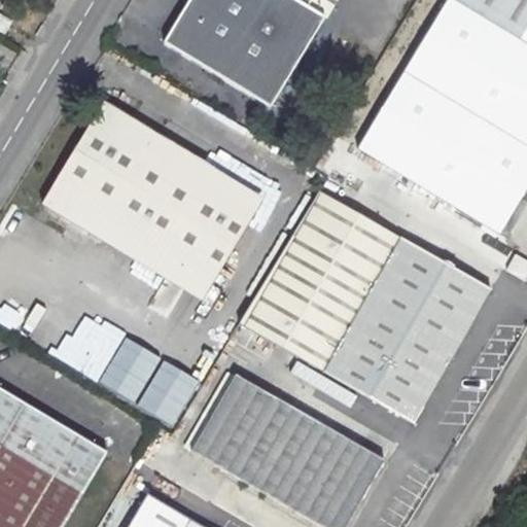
[(194,0),(167,44),(274,108),(335,8),(321,0),(194,0)]
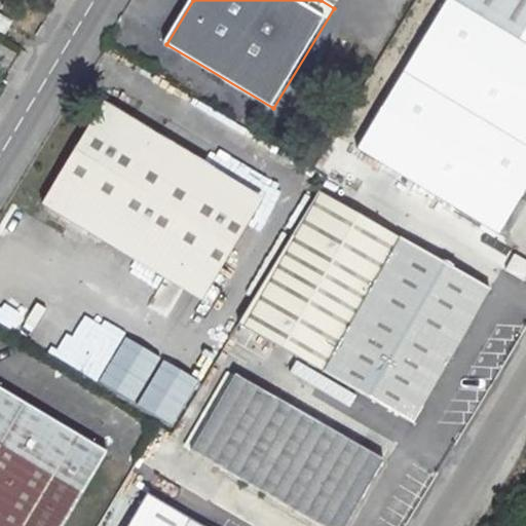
[(525,0),(441,0),(354,148),(497,233),(525,184),(525,0)]
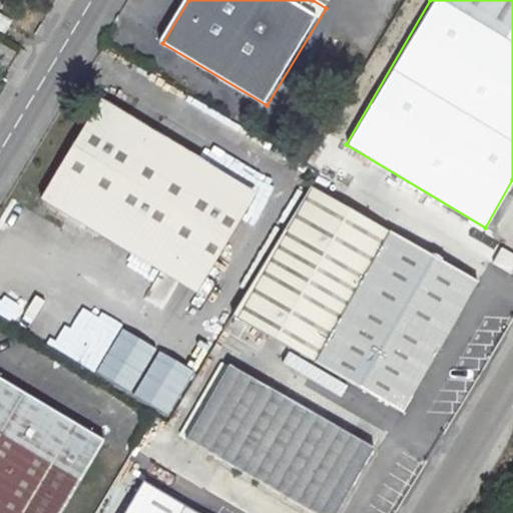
[(12,21),(0,14),(0,28),(6,32),(12,21)]
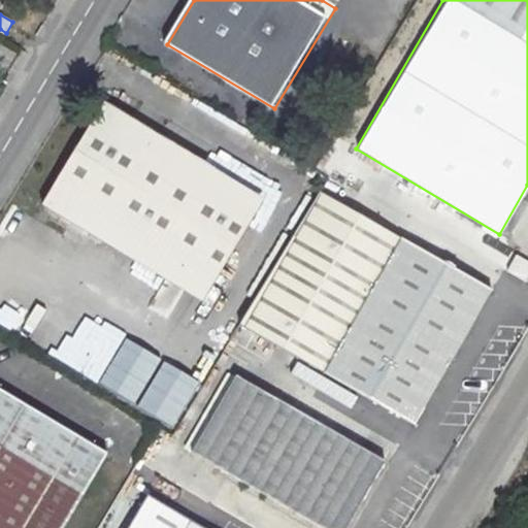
[(104,136),(110,128),(113,123),(83,104),(20,207),(47,224),(58,206),(193,286),(235,217),(104,136)]
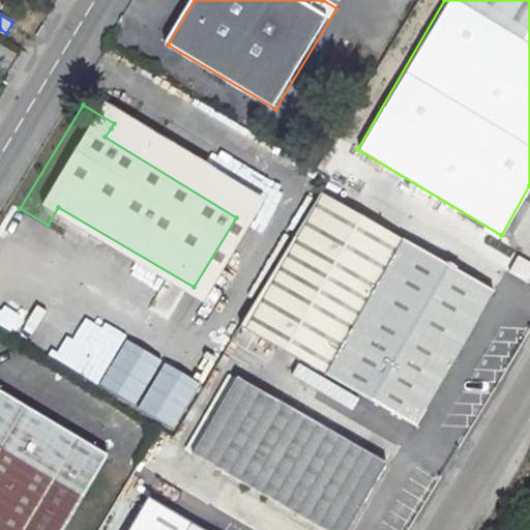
[(242,208),(111,128),(105,137),(236,217),(242,208)]
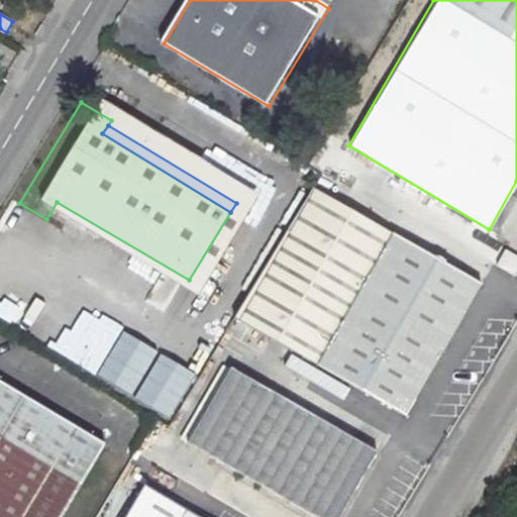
[(314,189),(236,318),(318,366),(406,417),(482,286),(314,189)]
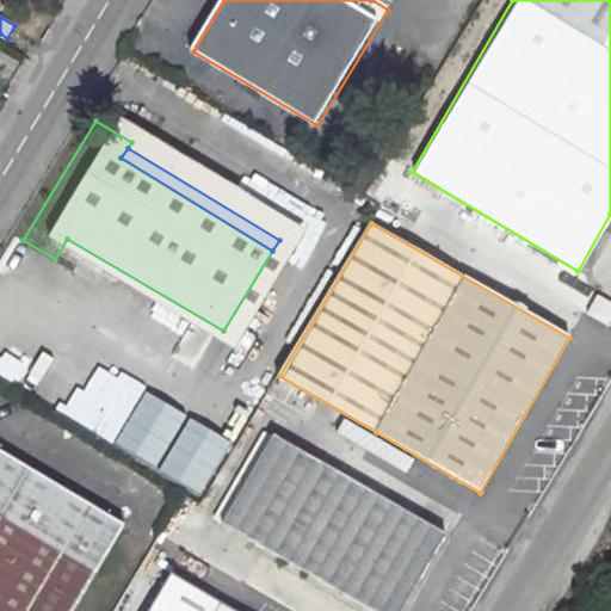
[(610,235),(605,232),(597,247),(610,254),(610,235)]
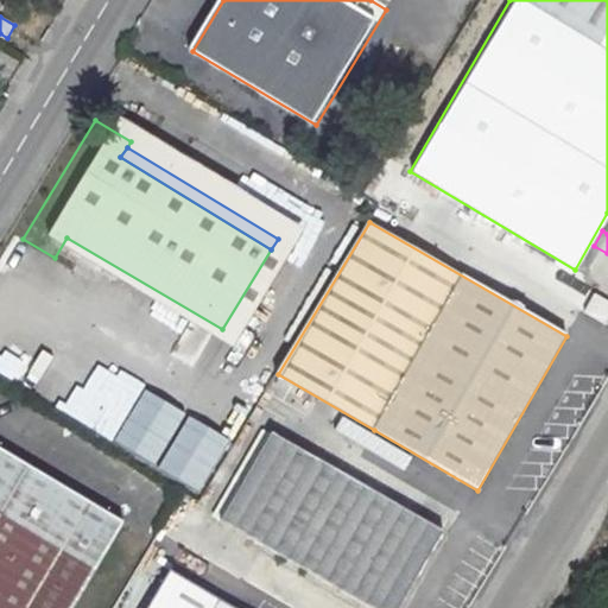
[(222,329),(67,238),(55,258),(210,349),(222,329)]
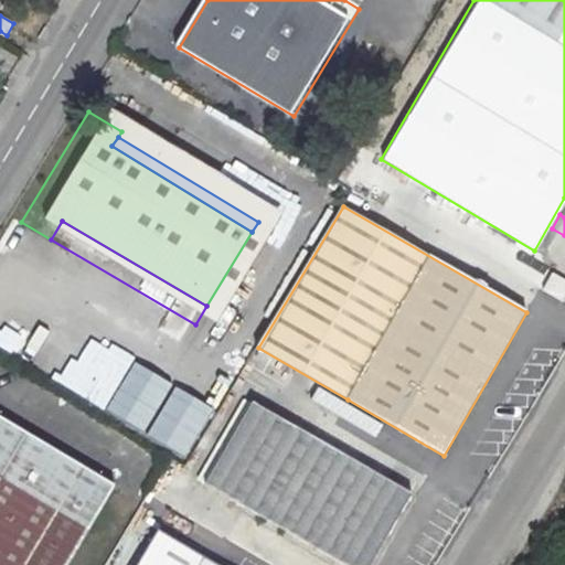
[(564,290),(564,278),(551,269),(540,287),(561,298),(564,290)]
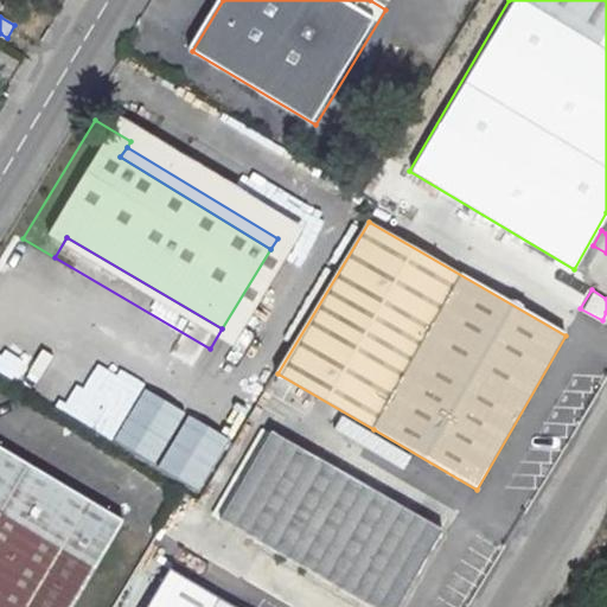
[(224,518),(375,606),(400,606),(445,531),(274,432),(224,518)]
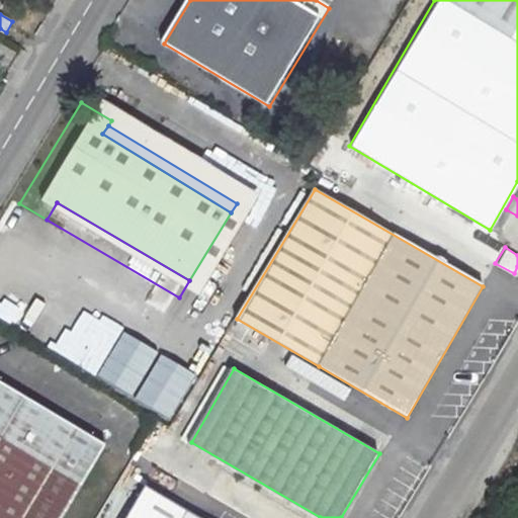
[(0,517),(60,517),(105,451),(0,382),(0,517)]
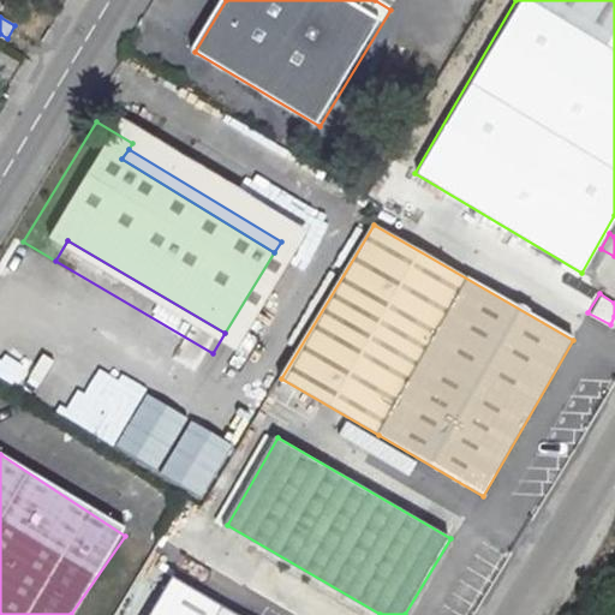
[(236,614),(175,578),(153,614),(236,614)]
